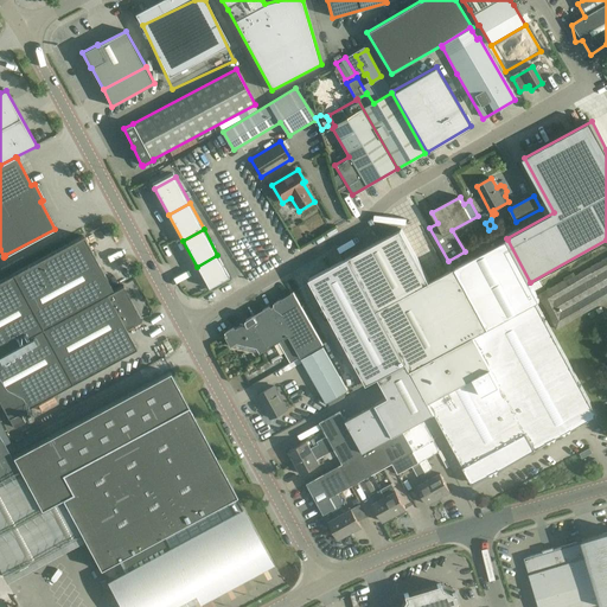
[(540,300),(530,282),(508,240),(430,281),(402,229),(350,257),(407,363),(411,370),(473,336),(536,302),(540,300)]
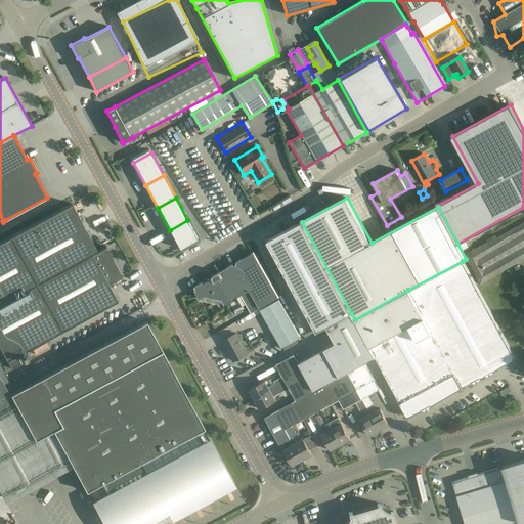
[(72,204),(0,243),(0,348),(11,369),(22,364),(16,356),(118,301),(108,284),(121,276),(105,247),(97,251),(72,204)]
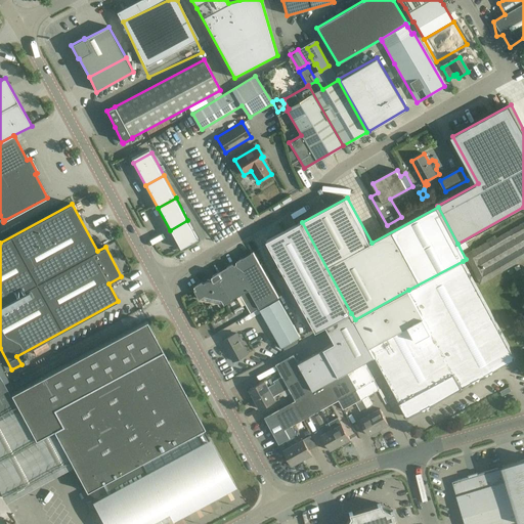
[(187,220),(170,230),(182,253),(200,243),(187,220)]
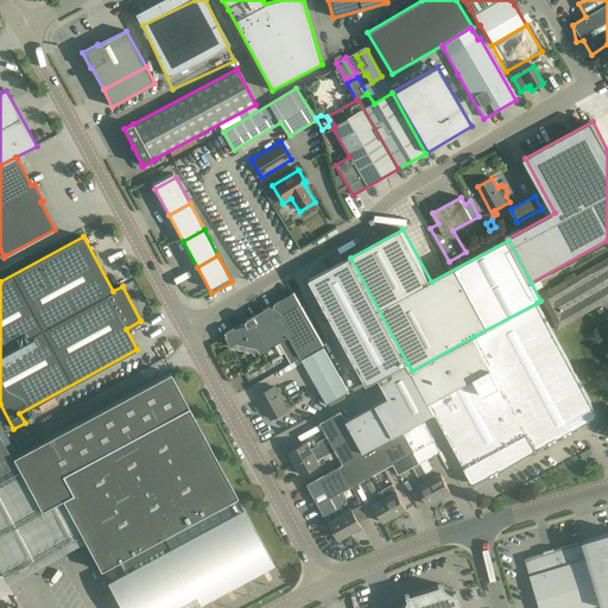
[(367,386),(380,379),(391,372),(407,363),(350,258),(310,279),(312,283),(367,386)]
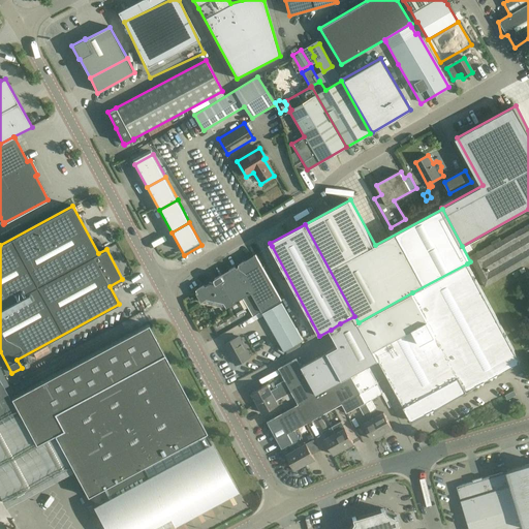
[(491,245),(468,257),(485,286),(528,260),(528,224),(500,241),(499,239),(491,243),(491,245)]
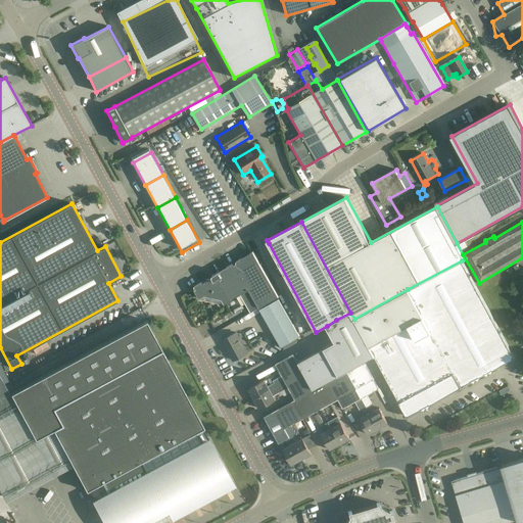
[(194,288),(199,298),(204,295),(222,299),(225,303),(226,303),(238,296),(241,295),(250,313),(259,308),(279,297),(253,252),(250,253),(250,255),(244,259),(242,258),(237,262),(236,264),(234,265),(232,264),(226,267),(226,269),(220,273),(219,272),(212,275),(212,278),(209,279),(207,278),(206,281),(203,283),(201,281),(194,285),(194,288)]
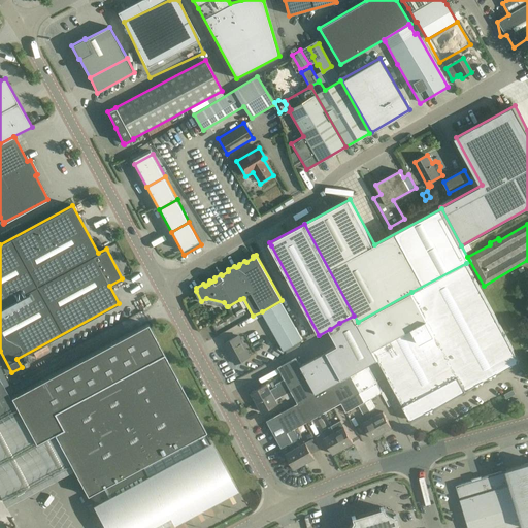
[(466,263),(411,292),(465,391),(475,386),(480,387),(480,383),(483,384),(485,381),(489,378),(493,378),(494,375),(497,376),(498,373),(520,362),(512,345),(466,263)]
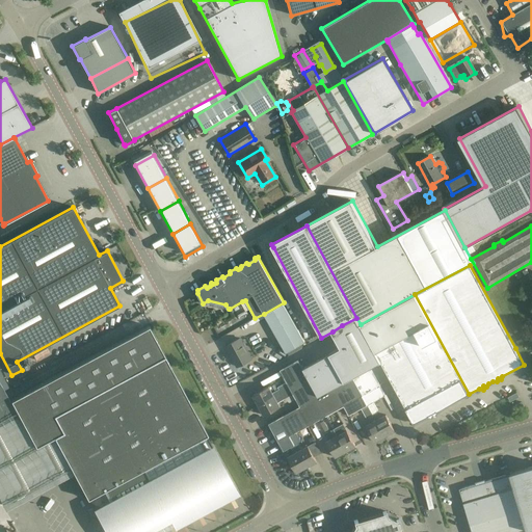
[(356,318),(342,325),(333,331),(341,347),(329,353),(345,381),(352,378),(371,368),(380,363),(414,424),(469,394),(415,294),(361,324),(356,318)]
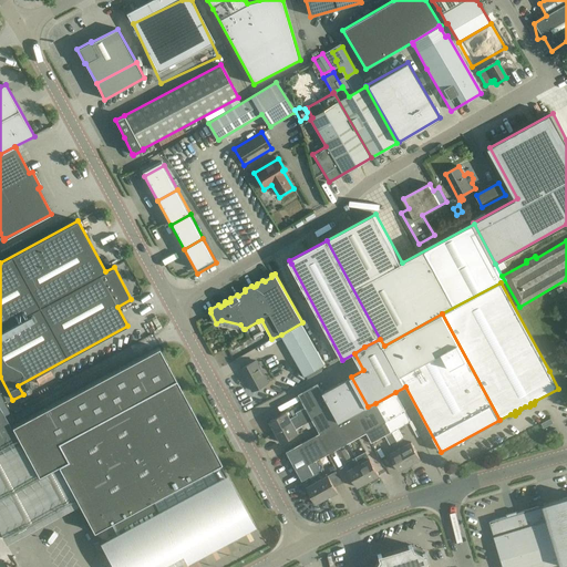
[(302,325),(282,336),(306,375),(325,364),(302,325)]
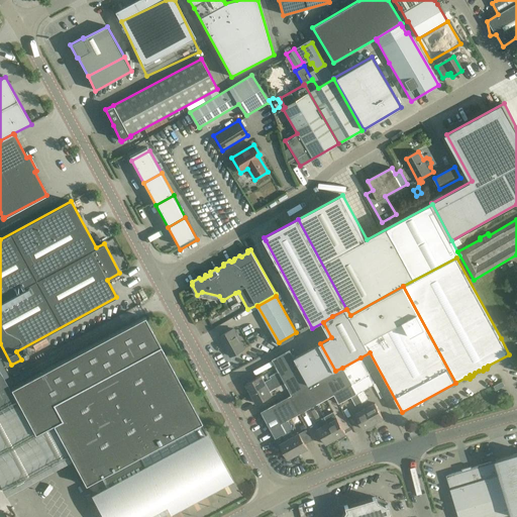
[(144,317),(11,390),(35,434),(55,424),(105,516),(146,516),(167,506),(170,510),(231,477),(144,317)]
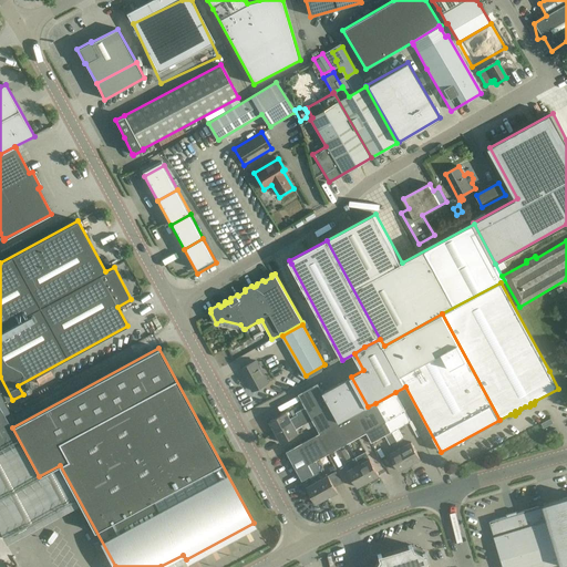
[(256,361),(240,369),(253,391),(268,382),(256,361)]
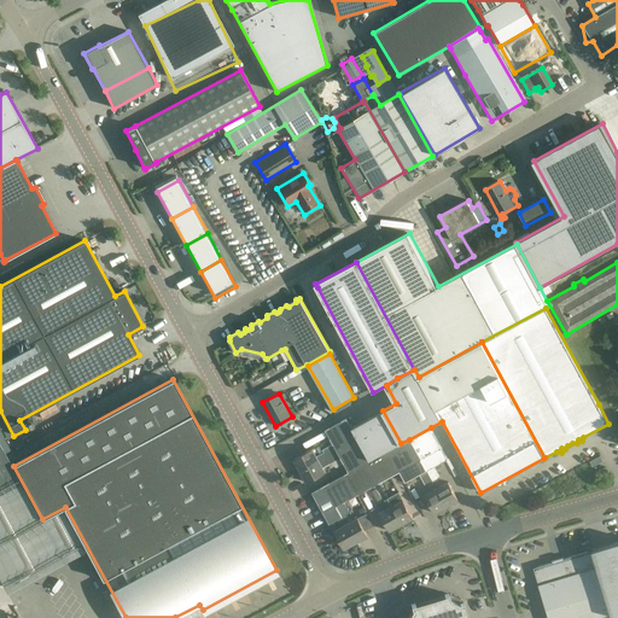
[(401,443),(383,410),(351,429),(357,439),(369,461),(388,452),(401,443)]
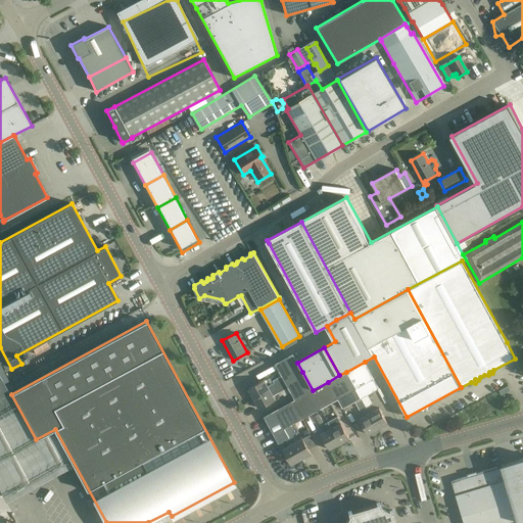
[(284,382),(302,372),(297,363),(293,354),(275,365),(280,376),(284,382)]
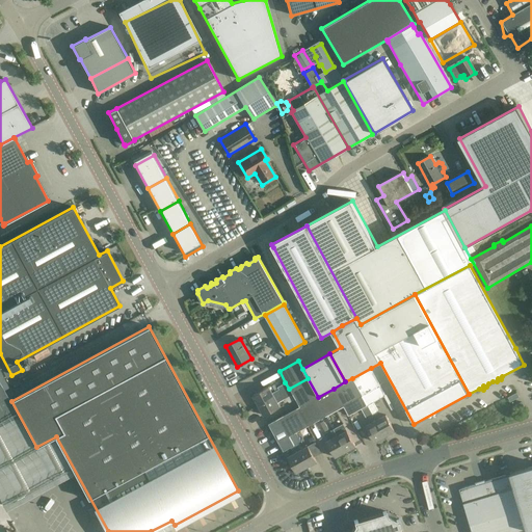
[(376,413),(378,411),(373,402),(386,395),(380,387),(371,368),(352,378),(384,436),(395,431),(386,416),(379,419),(376,413)]
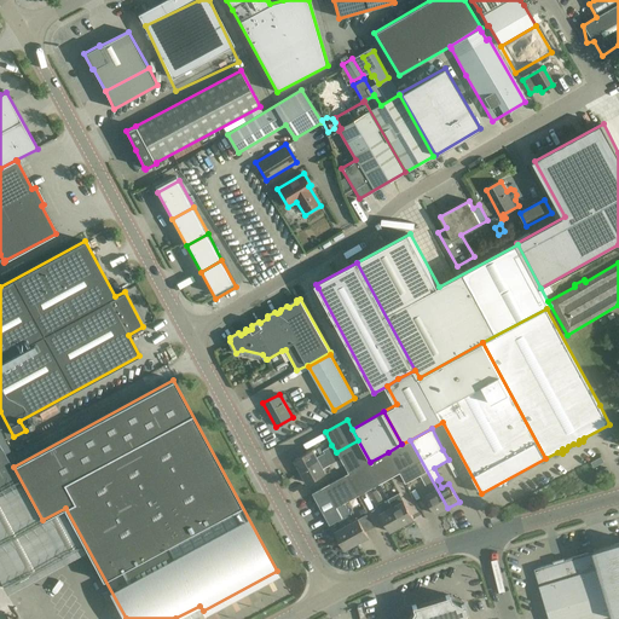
[(358,440),(336,452),(327,458),(301,472),(307,484),(325,474),(323,468),(340,458),(348,474),(370,462),(358,440)]
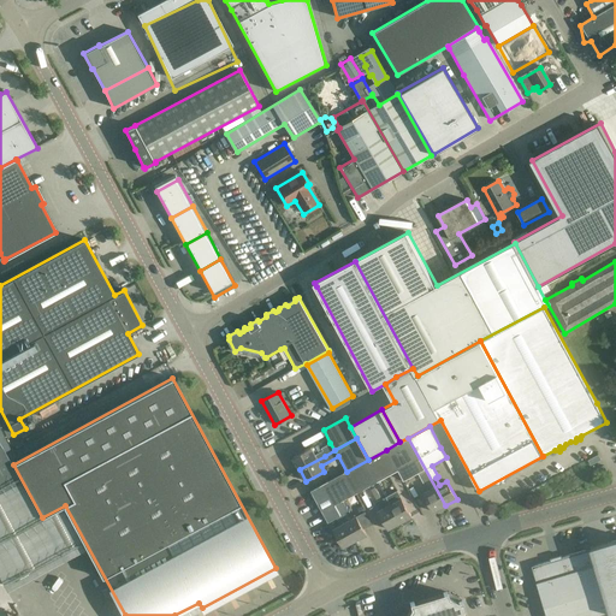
[(433,511),(445,505),(408,438),(400,442),(386,450),(398,471),(404,481),(419,473),(425,484),(427,483),(431,490),(424,493),(433,511)]
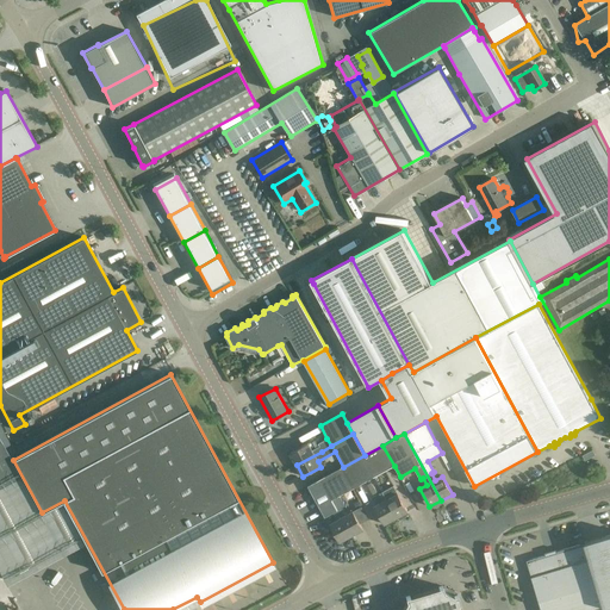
[(331,446),(327,439),(317,443),(318,446),(319,447),(322,452),(331,446)]
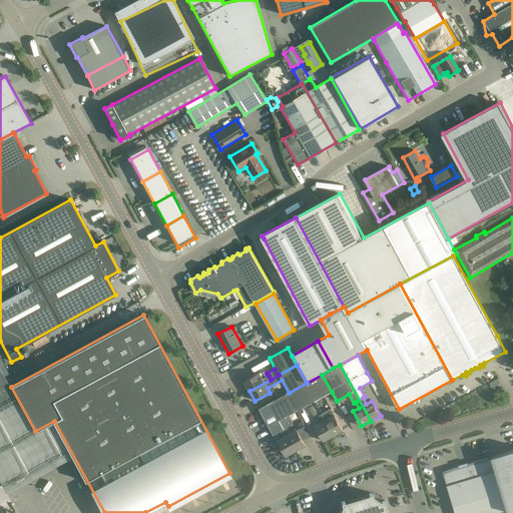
[(269,376),(268,375),(263,378),(260,373),(244,381),(249,391),(271,380),(269,376)]
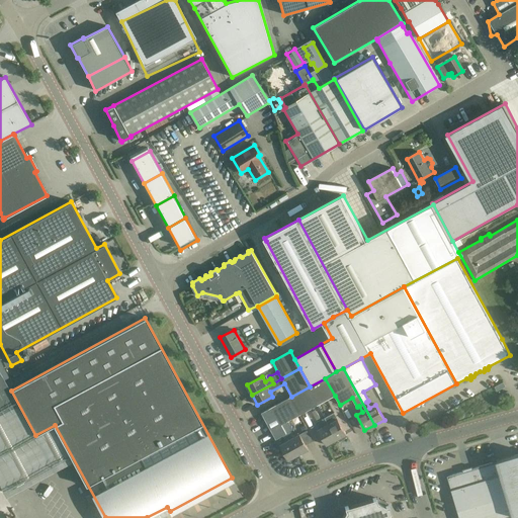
[(224,386),(228,392),(241,384),(238,378),(224,386)]
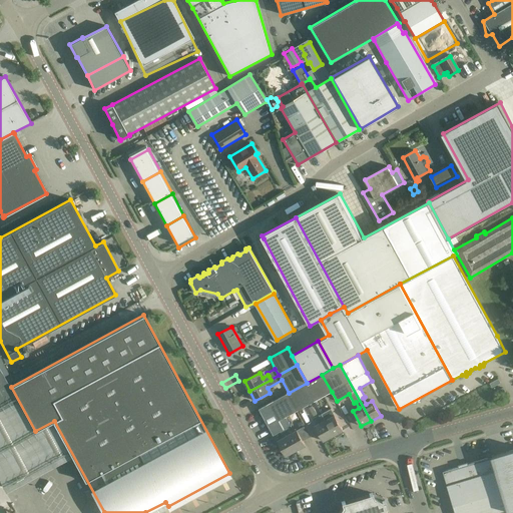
[(332,392),(322,375),(307,383),(305,384),(314,402),(330,393),(332,392)]
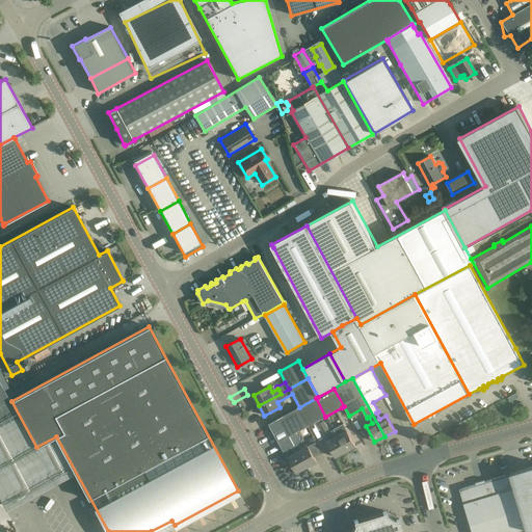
[(325,417),(316,398),(297,408),(308,426),(325,417)]
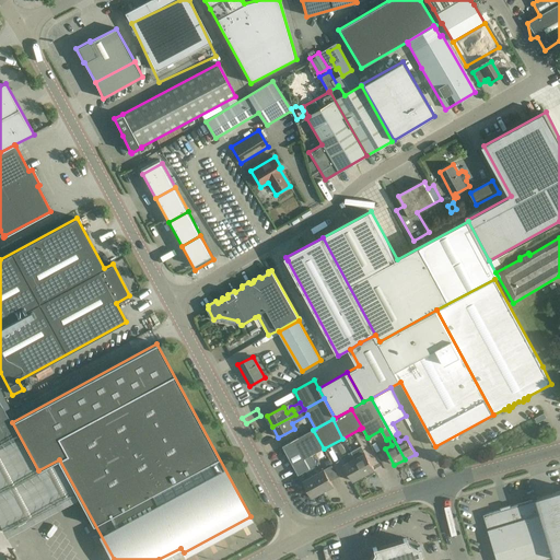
[(324,448),(313,430),(294,440),(304,459),(312,455),(324,448)]
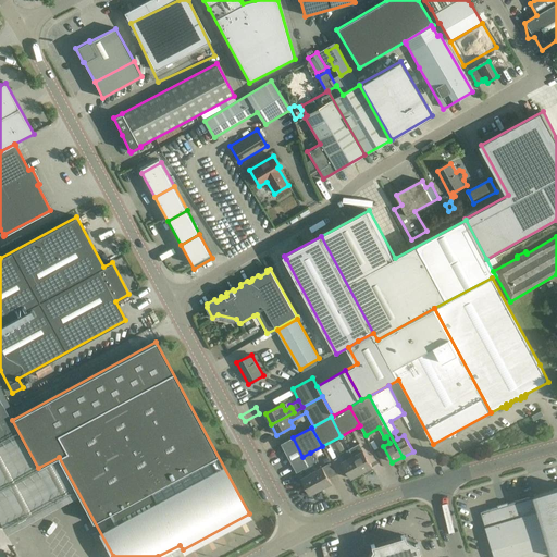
[(321,490),(308,466),(302,457),(293,437),(282,444),(297,472),(305,468),(308,474),(301,479),(311,495),(321,490)]
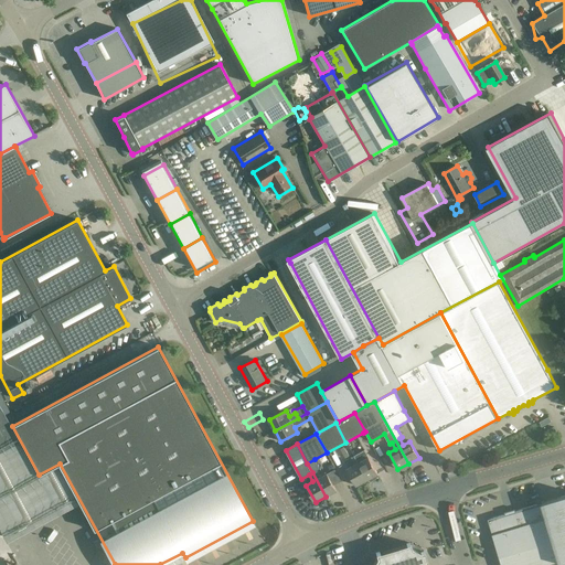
[(353,456),(350,449),(347,444),(342,446),(349,459),(350,458),(353,466),(347,469),(356,486),(366,480),(353,456)]
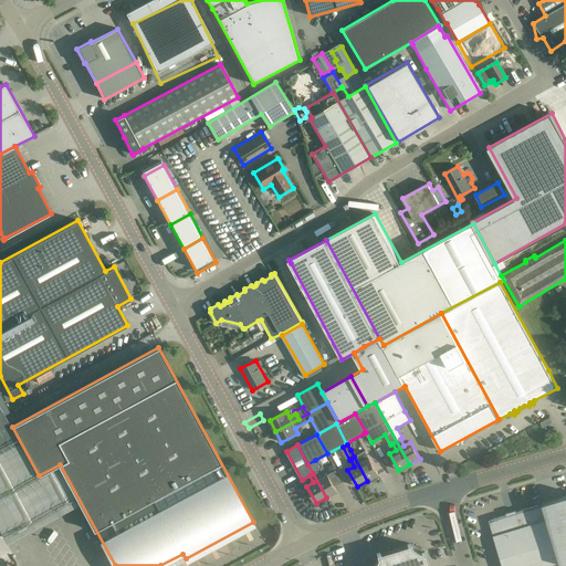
[(365,451),(354,457),(367,481),(378,475),(365,451)]
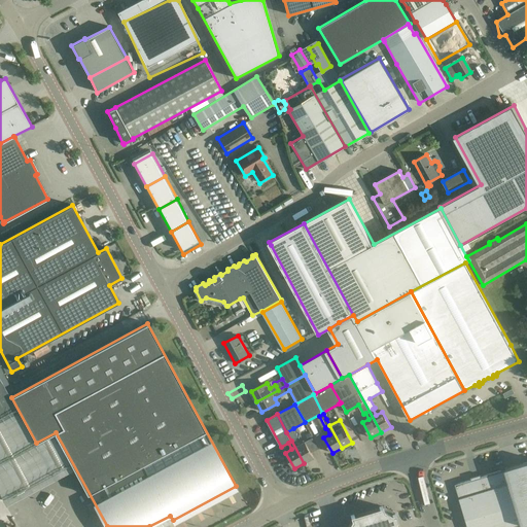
[(293,428),(286,432),(291,441),(295,438),(297,437),(293,428)]
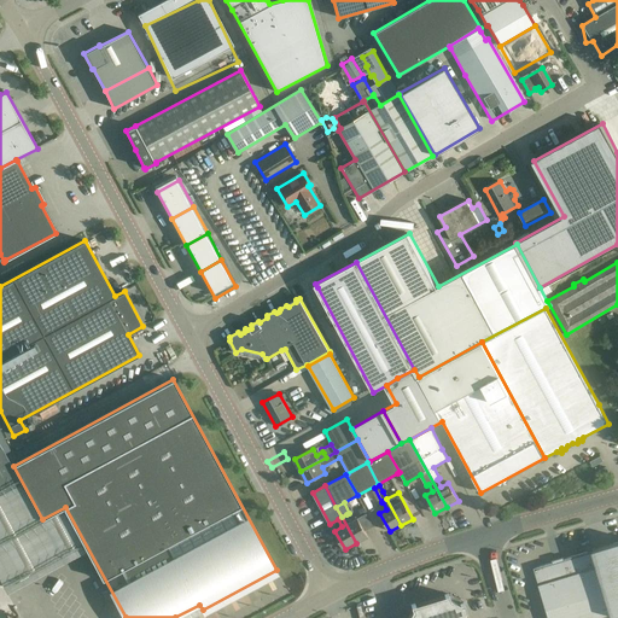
[(350,522),(347,514),(342,517),(356,543),(368,536),(357,518),(350,522)]
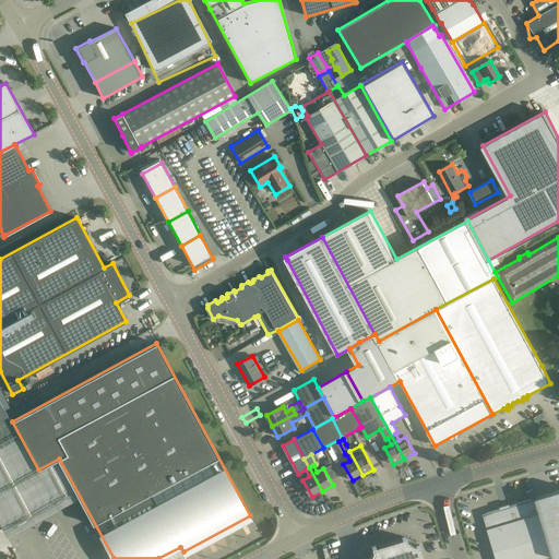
[(555,558),(558,557),(558,489),(483,513),(496,558),(552,558),(555,558)]
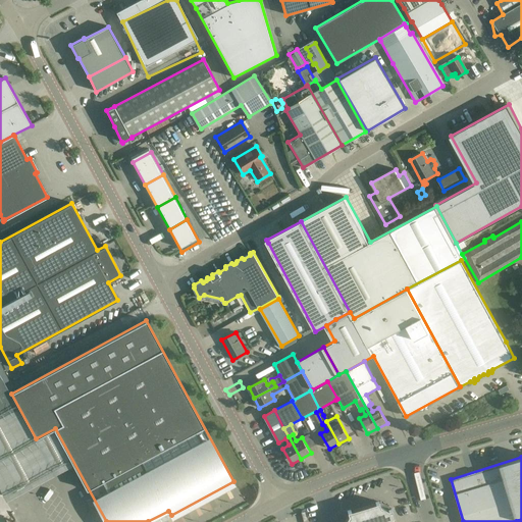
[(0,494),(2,500),(7,500),(22,494),(27,494),(28,486),(31,497),(75,481),(33,481),(28,483),(22,483),(22,474),(9,478),(7,471),(0,473),(0,494)]
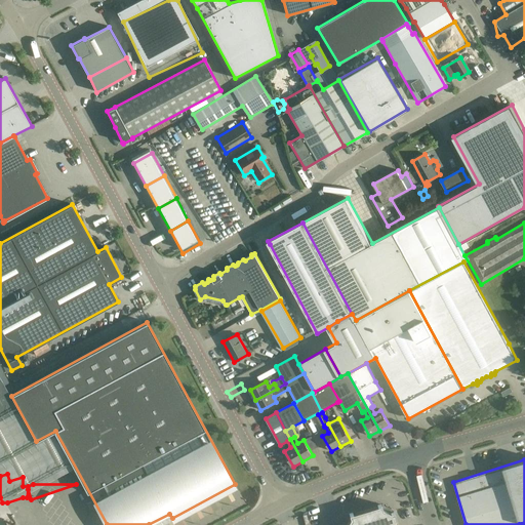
[(346,524),(398,524),(394,512),(391,513),(382,508),(381,505),(349,514),(351,518),(346,524)]
